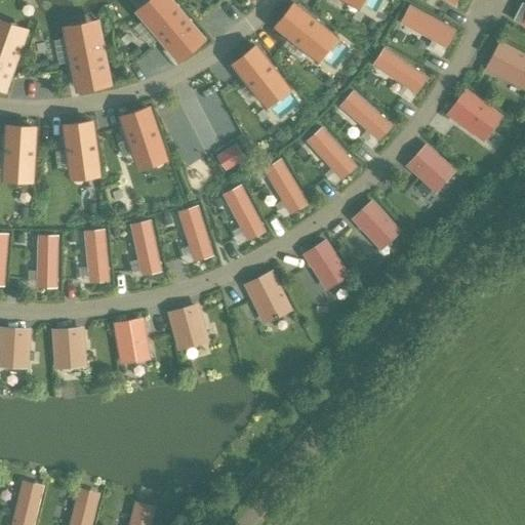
[(176,57),(201,36),(170,0),(164,0),(144,18),(165,44),(164,45),(170,52),(171,51),(176,57)]
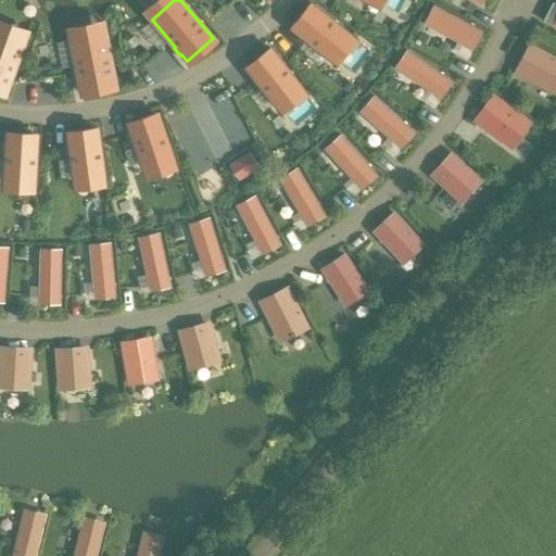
[(346,32),(313,4),(293,28),(300,33),(299,35),(305,39),(306,38),(327,54),(346,32)]
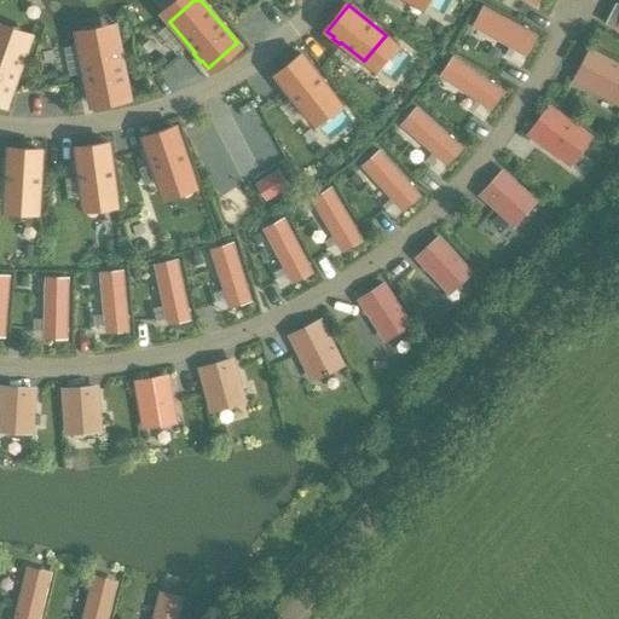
[(482,6),(472,27),(522,53),(533,33),(482,6)]
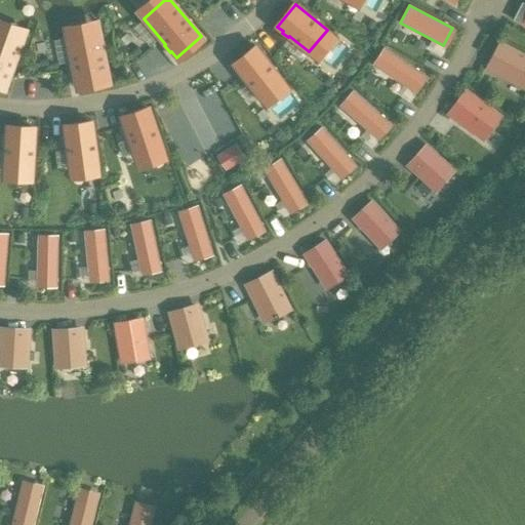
[(524,8),(520,6),(514,18),(524,24),(524,8)]
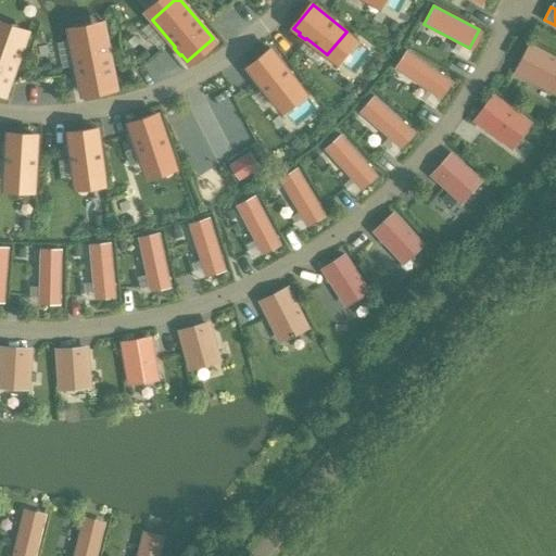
[(0,90),(4,92),(23,41),(0,33),(0,90)]
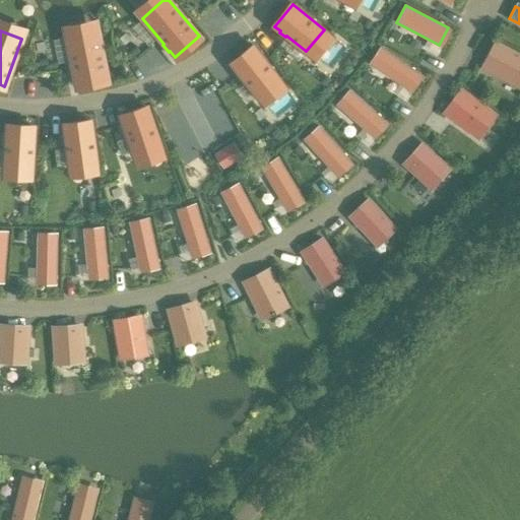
[(108,80),(98,30),(65,37),(72,69),(71,70),(72,78),(74,78),(75,86),(108,80)]
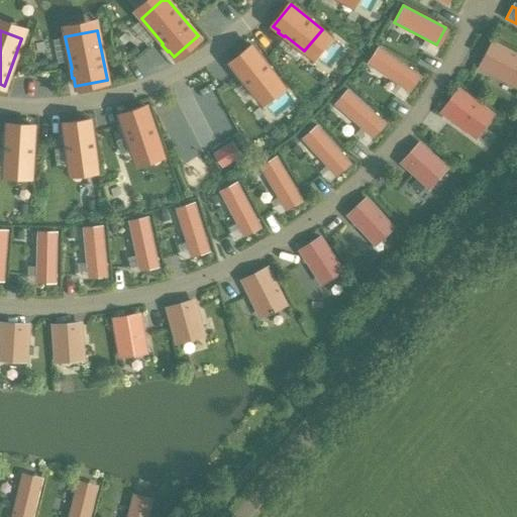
[(516,86),(516,83),(516,56),(494,43),(482,67),(516,86)]
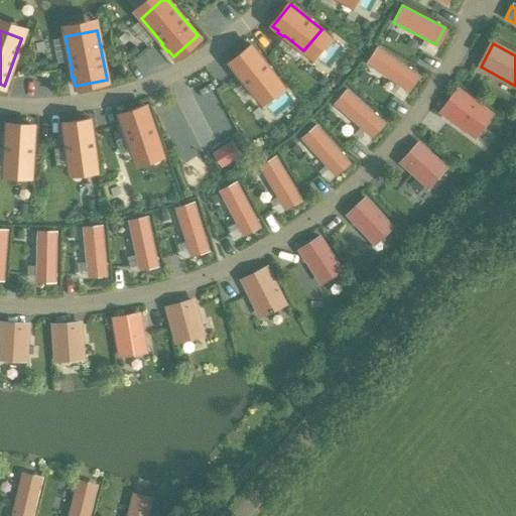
[(255,95),(277,78),(252,46),(241,54),(230,63),(234,70),(233,71),(238,77),(239,76),(255,95)]
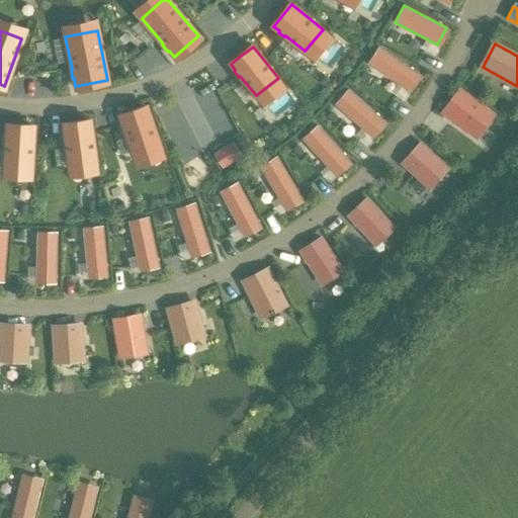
[(378,47),(368,63),(407,90),(418,74),(378,47)]
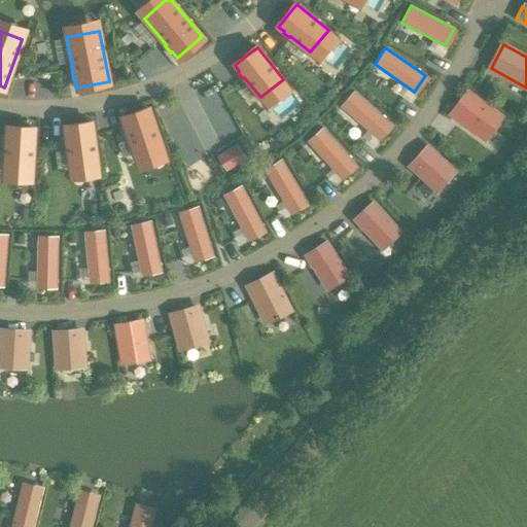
[(390,124),(354,92),(341,106),(377,138),(390,124)]
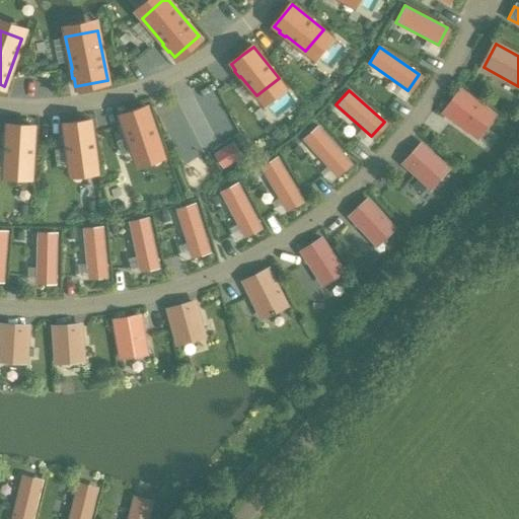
[(461,91),(445,113),(475,135),(492,114),(461,91)]
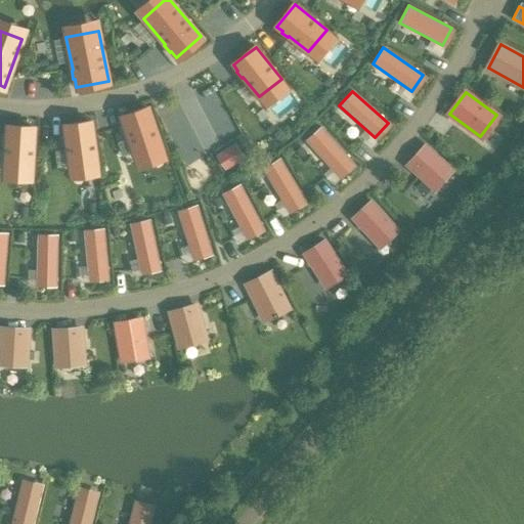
[(148,110),(122,118),(123,123),(122,124),(124,131),(126,130),(134,157),(162,147),(148,110)]
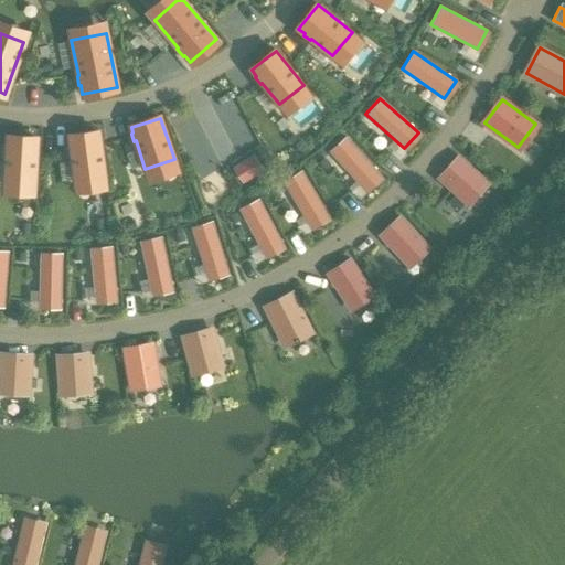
[(84,135),(68,136),(70,145),(67,145),(68,152),(71,152),(74,180),(105,176),(98,132),(84,135)]
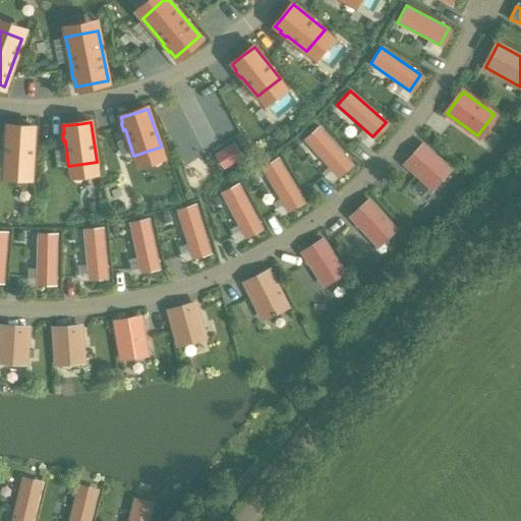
[(34,127),(5,126),(5,133),(3,133),(3,140),(5,140),(3,167),(32,168),(34,127)]
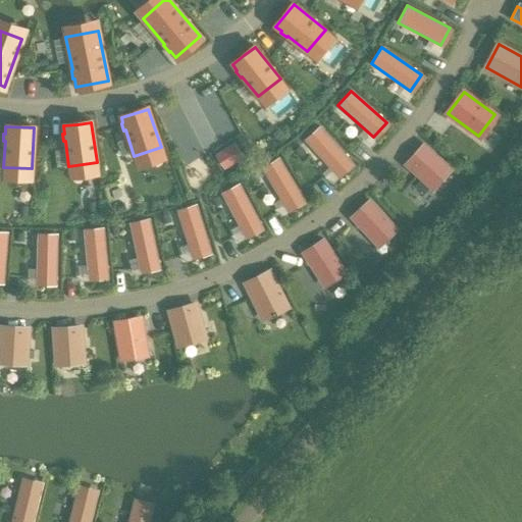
[(319,126),(305,140),(336,174),(351,162),(319,126)]
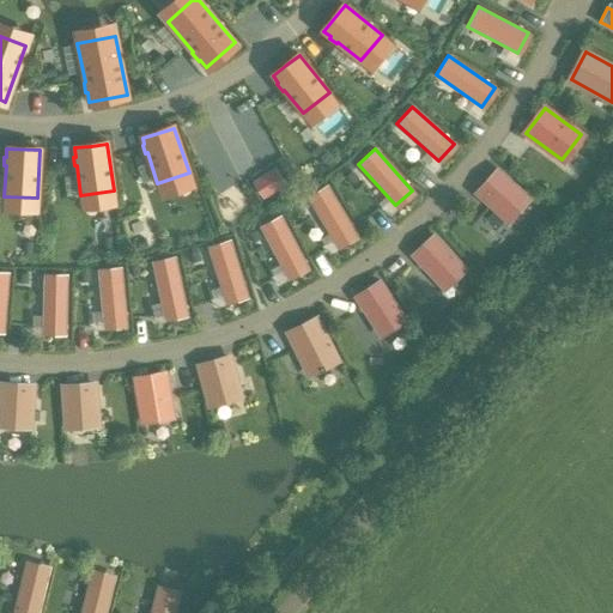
[(273,170),(250,184),(261,201),(284,187),(273,170)]
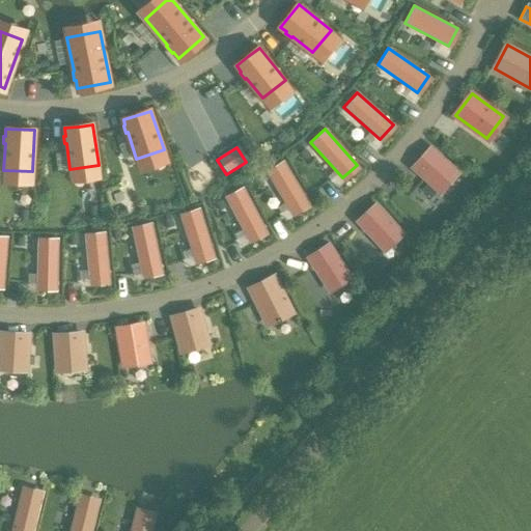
[(456,170),(430,147),(412,167),(438,191),(456,170)]
